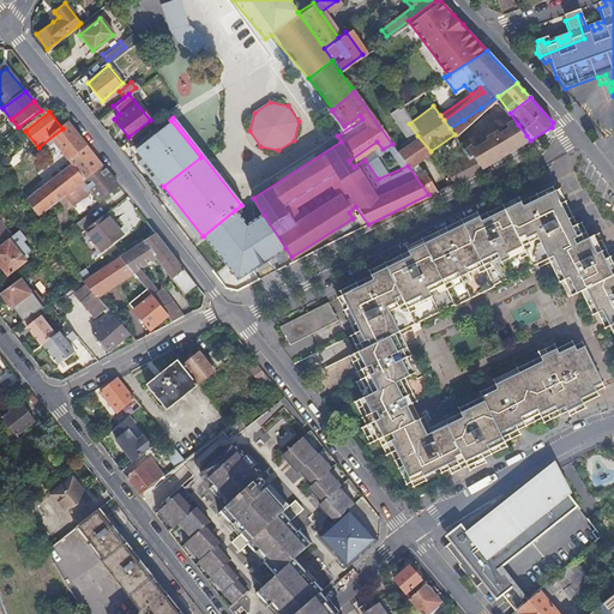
[(134,149),(163,186),(200,157),(170,120),(134,149)]
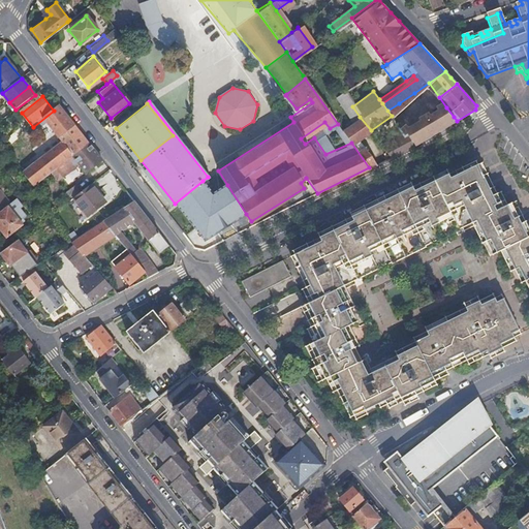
[(399,103),(387,111),(392,116),(402,130),(403,131),(413,125),(413,126),(414,125),(399,103)]
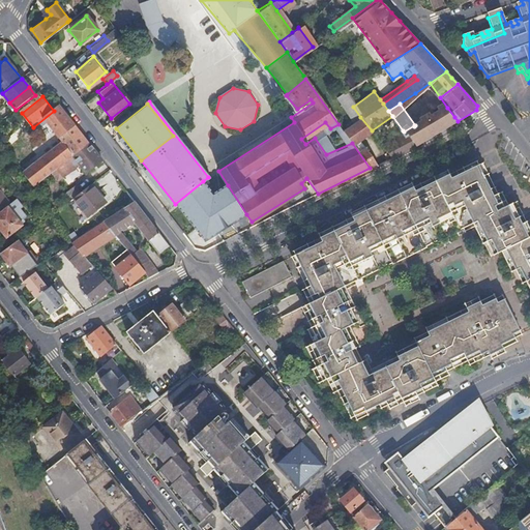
[(77,125),(60,106),(54,111),(33,127),(36,133),(48,123),(60,139),(77,125)]
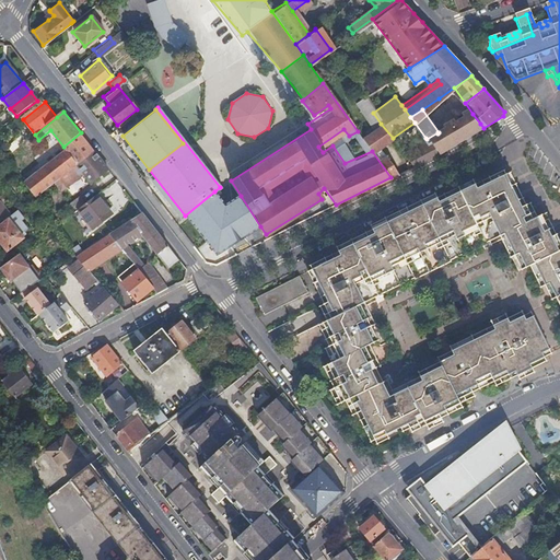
[(461,141),(483,128),(480,124),(473,114),(446,129),(454,141),(458,138),(461,141)]
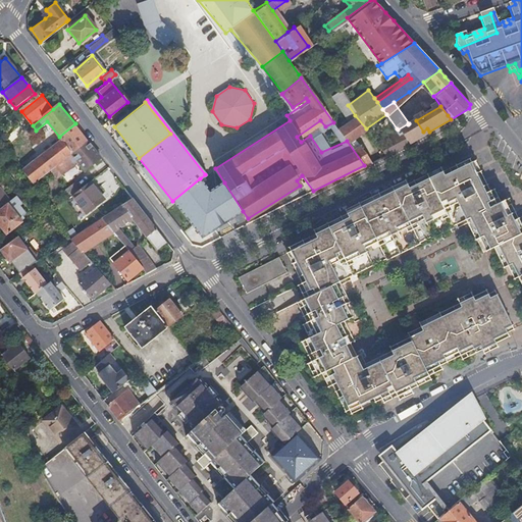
[(347,141),(364,165),(365,166),(372,162),(365,151),(354,138),(366,128),(355,115),(336,127),(347,141)]
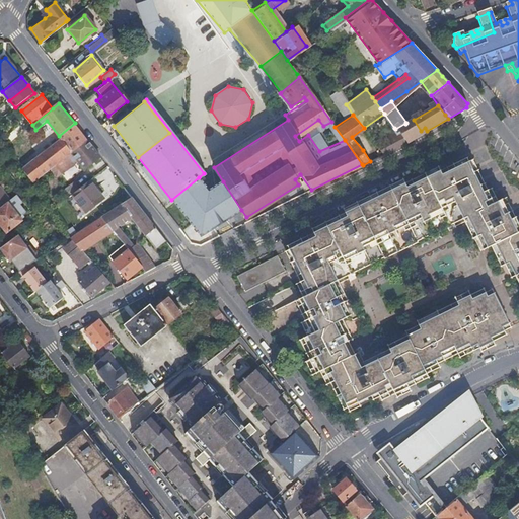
[(414,138),(427,131),(425,128),(421,131),(414,120),(406,123),(405,124),(414,138)]
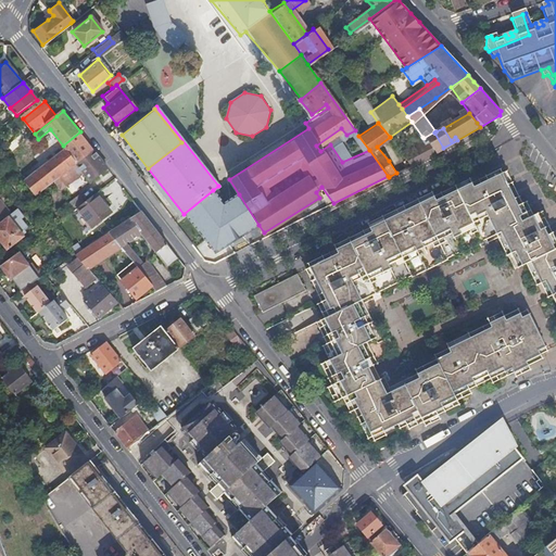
[(63,146),(66,150),(78,165),(95,151),(80,131),(63,146)]
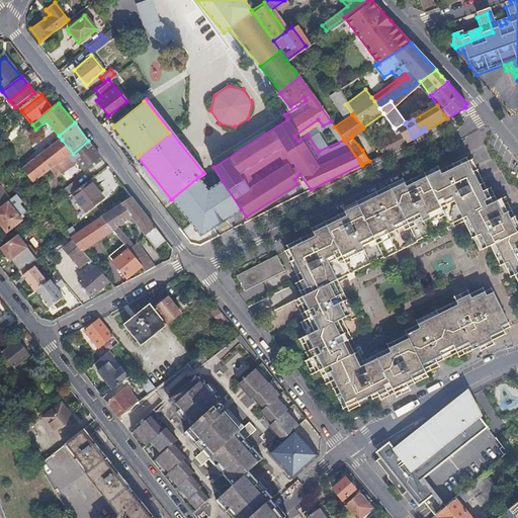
[(405,139),(407,142),(413,138),(405,123),(405,122),(395,128),(397,132),(398,131),(405,139)]
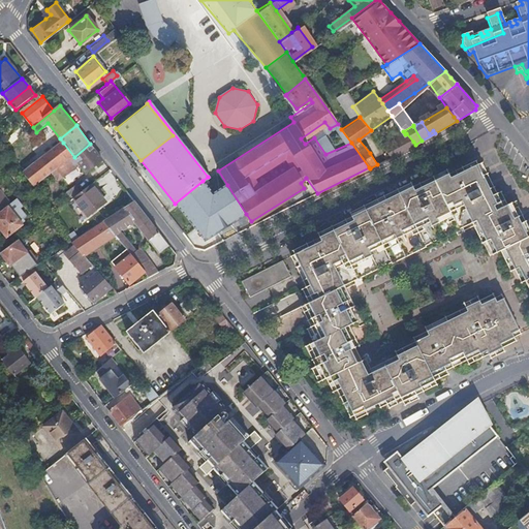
[(20,128),(7,138),(11,144),(24,133),(20,128)]
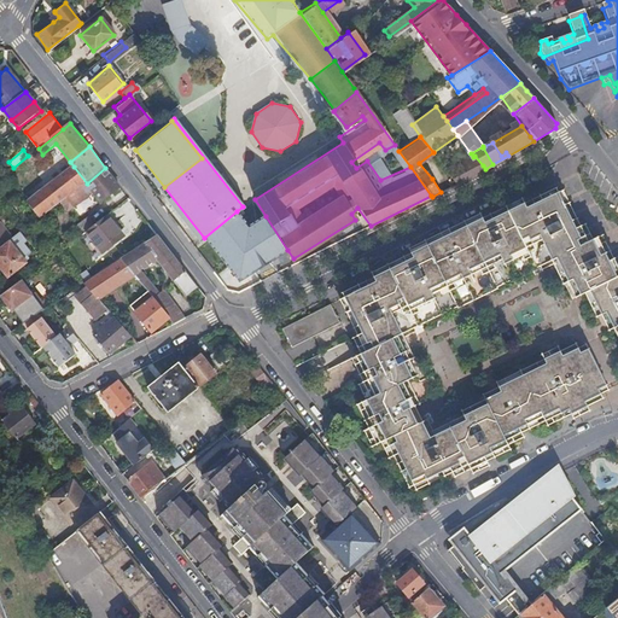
[(471,153),(470,152),(444,168),(458,185),(462,182),(485,169),(483,165),(474,156),(473,157),(471,153)]
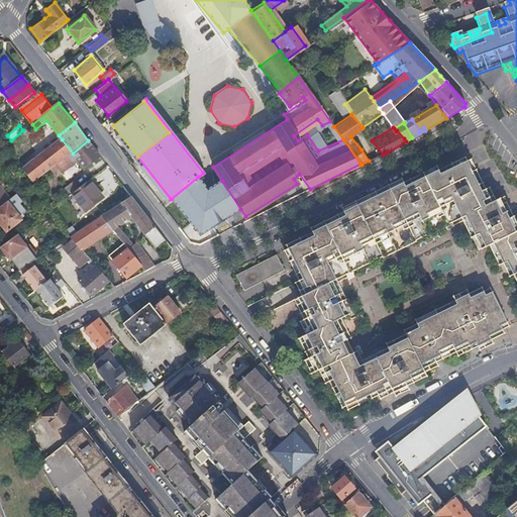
[(7,135),(2,129),(0,130),(0,139),(5,145),(11,140),(7,135)]
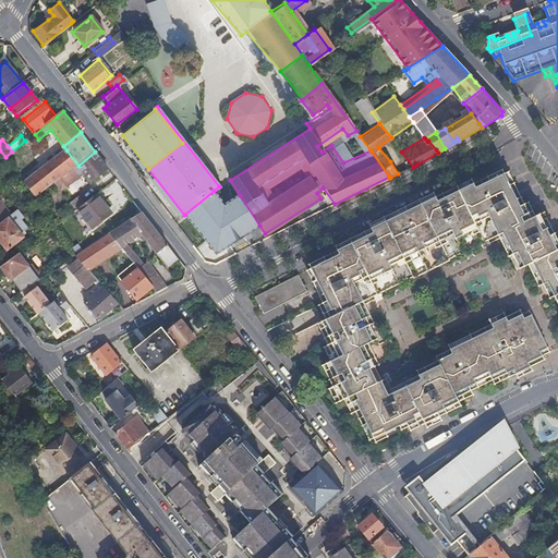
[(67,150),(25,183),(37,198),(57,183),(61,180),(79,166),(67,150)]
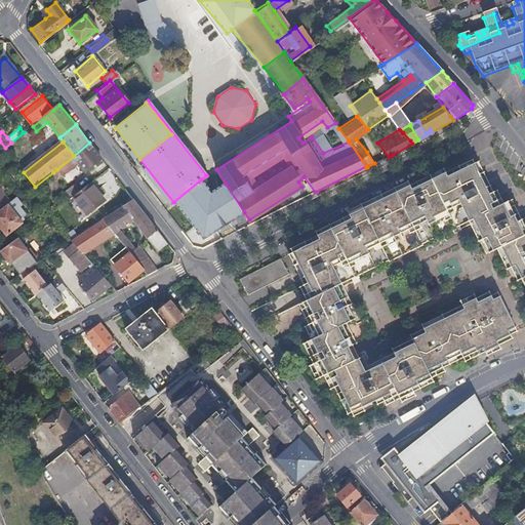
[(89,143),(74,156),(57,169),(63,175),(64,176),(79,163),(86,171),(102,158),(89,143)]
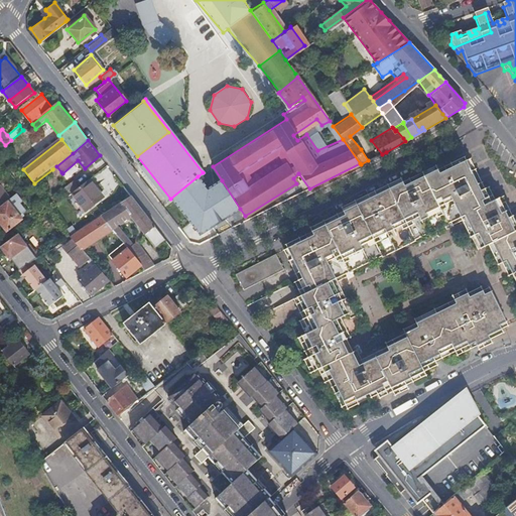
[(503,334),(500,329),(508,326),(491,287),(481,291),(478,287),(467,292),(464,288),(448,295),(452,300),(413,318),(414,324),(400,331),(402,335),(384,344),(385,346),(381,347),(382,349),(361,360),(357,350),(352,352),(345,340),(349,339),(359,333),(359,323),(364,311),(353,288),(342,292),(336,279),(461,224),(467,235),(471,233),(477,246),(486,243),(496,263),(501,261),(507,275),(510,272),(515,285),(515,215),(515,214),(511,216),(502,196),(493,199),(488,186),(483,188),(469,158),(438,168),(436,165),(404,182),(402,178),(344,209),(345,213),(312,229),(313,232),(309,234),(279,246),(300,292),(292,296),(299,310),(303,308),(306,314),(302,316),(308,329),(297,334),(304,349),(307,347),(310,353),(306,354),(313,367),(321,364),(325,371),(321,372),(338,408),(343,406),(345,410),(356,405),(354,400),(368,394),(369,398),(376,395),(378,398),(391,392),(393,396),(407,389),(405,385),(425,376),(423,372),(437,365),(436,362),(453,354),(455,357),(475,348),(476,351),(492,344),(490,339),(503,334)]
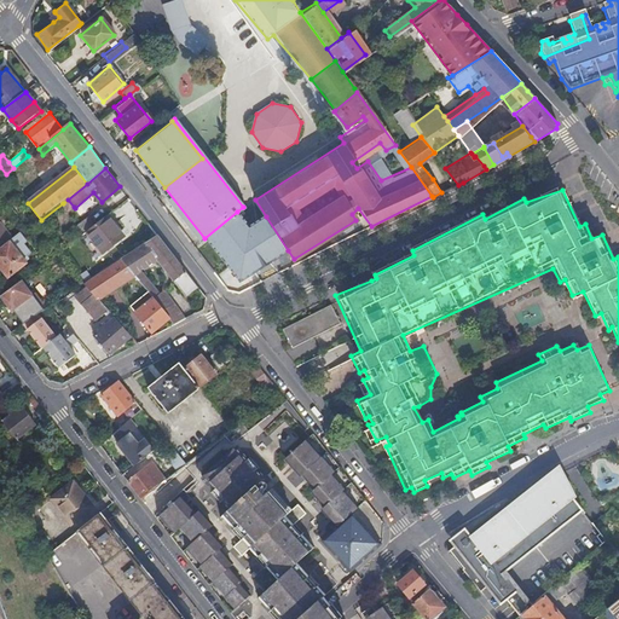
[(68,200),(63,203),(69,212),(74,207),(68,200)]
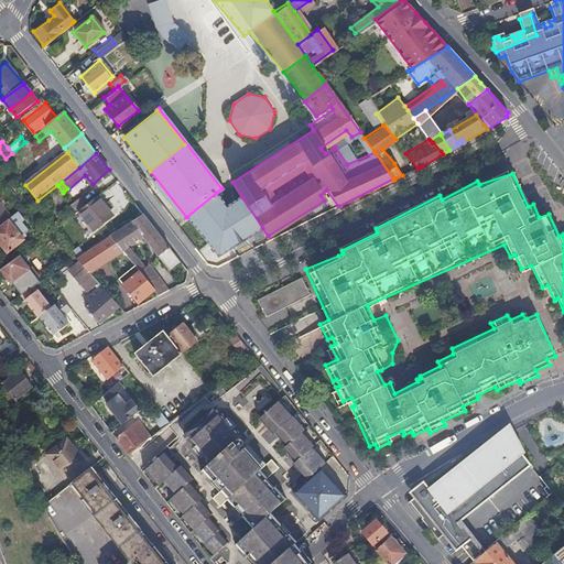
[(324,201),(331,209),(338,206),(326,190),(321,195),(324,201)]
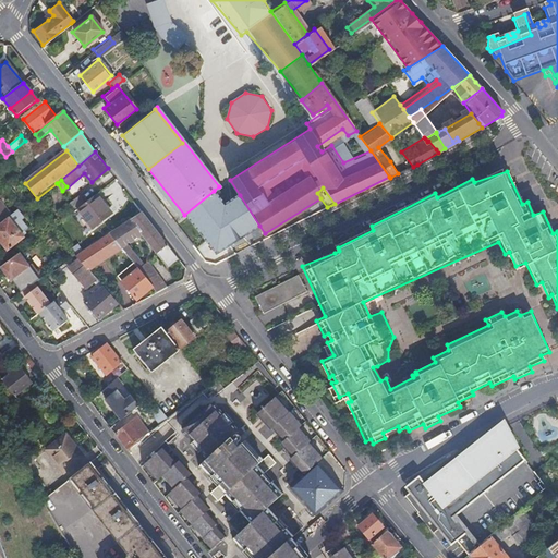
[(214,191),(184,215),(217,254),(259,226),(240,195),(223,204),(214,191)]
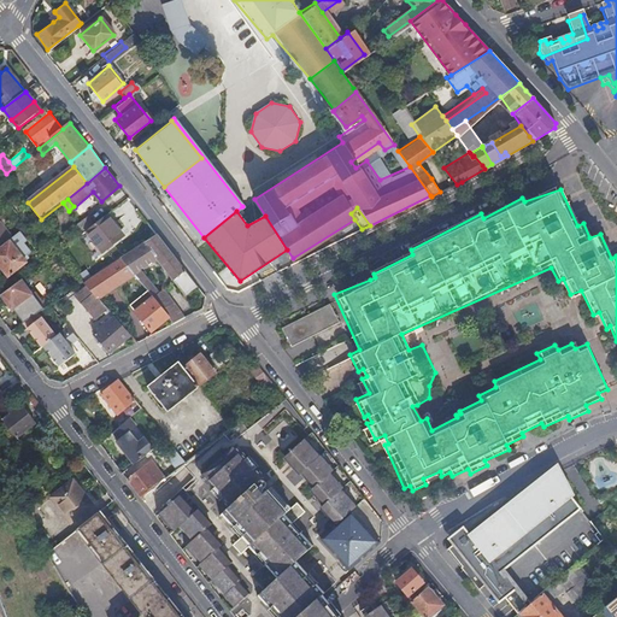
[(115,230),(105,217),(93,227),(87,233),(104,253),(125,235),(118,228),(115,230)]
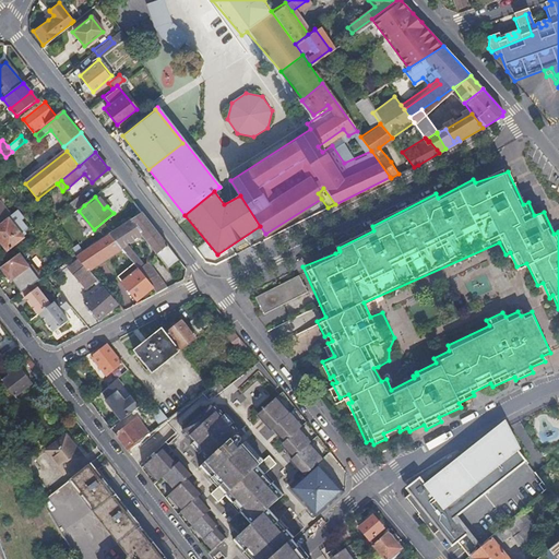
[(79,211),(84,205),(78,199),(64,209),(71,216),(79,211)]
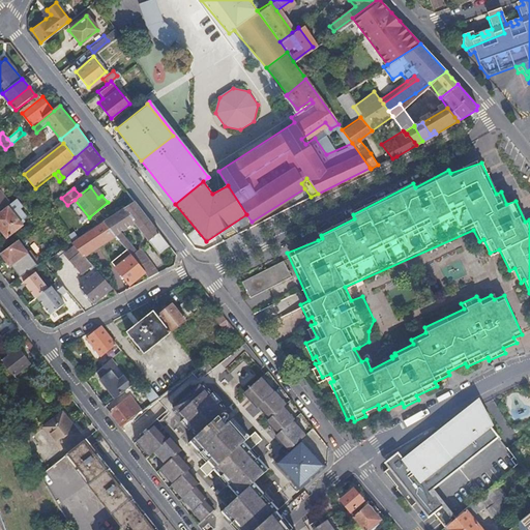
[(12,204),(2,192),(0,193),(0,213),(9,207),(12,204)]
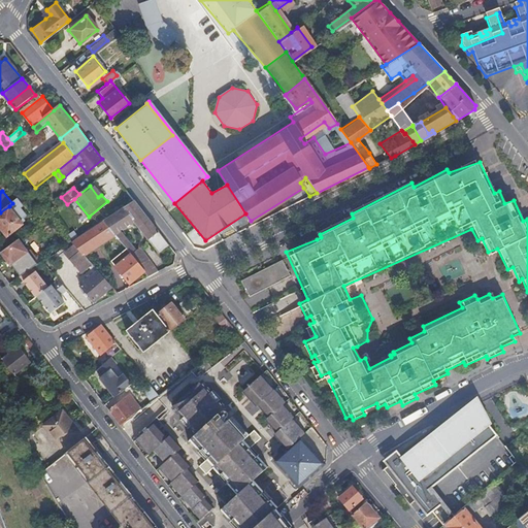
[(15,213),(22,208),(15,201),(12,203),(9,206),(15,213)]
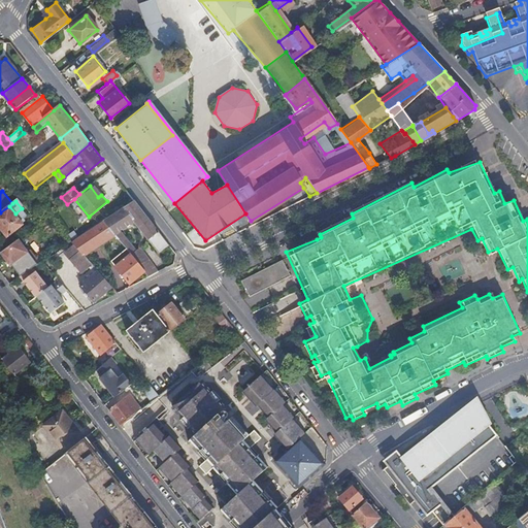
[(169,244),(135,201),(104,222),(119,240),(121,242),(125,238),(120,232),(135,220),(160,253),(169,244)]
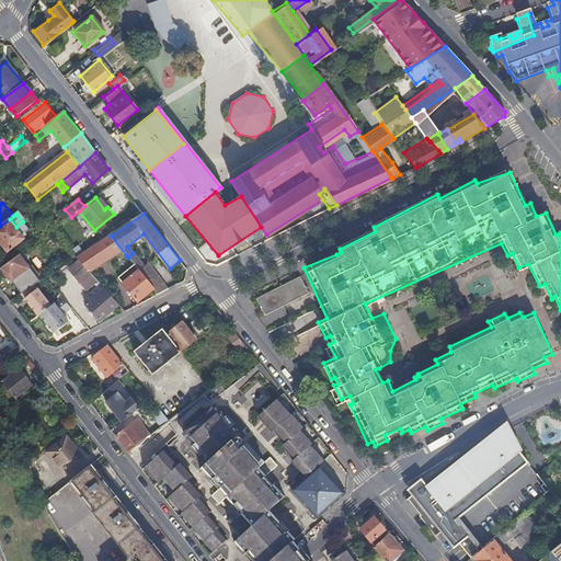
[(0,226),(0,241),(9,252),(26,239),(23,235),(30,229),(23,221),(16,227),(10,219),(0,226)]
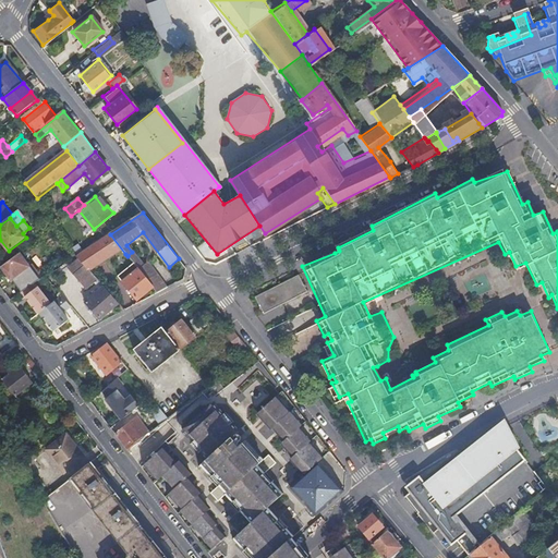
[(125,254),(110,234),(76,256),(77,257),(84,264),(96,278),(125,254)]
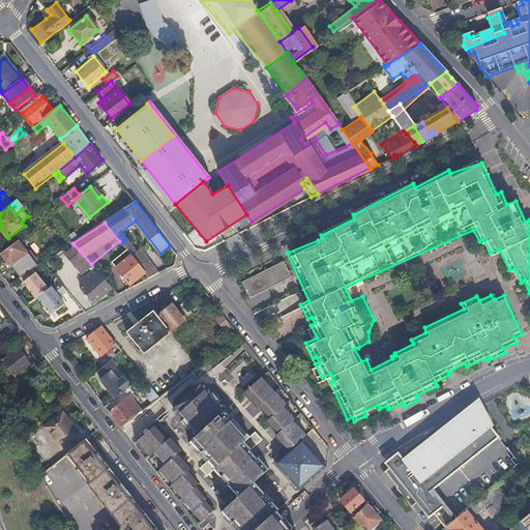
[(136,252),(125,239),(121,243),(131,256),(136,252)]
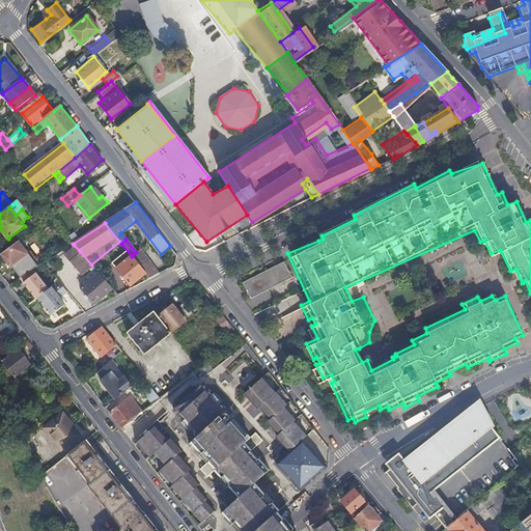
[(19,241),(2,254),(12,266),(14,264),(20,273),(27,268),(22,259),(29,254),(19,241)]
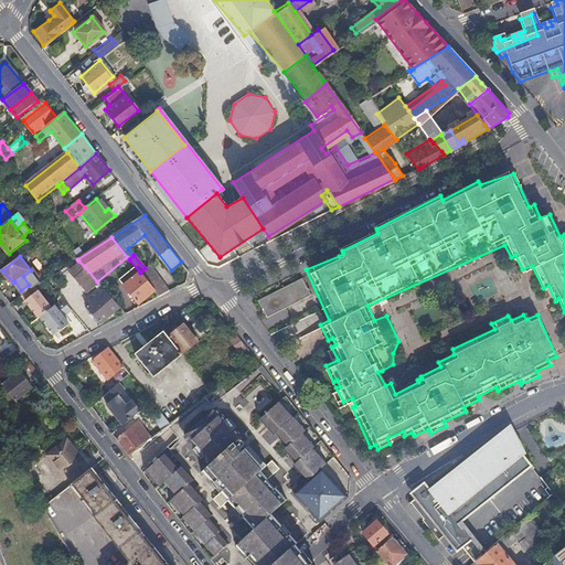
[(85,267),(78,260),(68,268),(74,276),(85,267)]
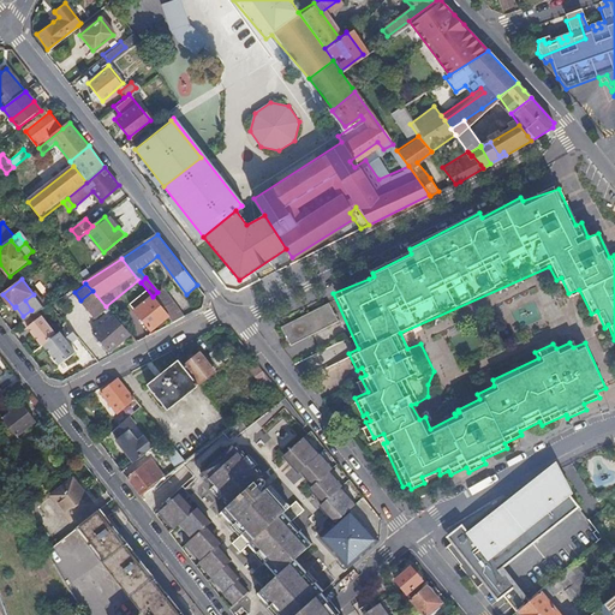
[(173,322),(185,316),(162,288),(157,292),(153,297),(168,316),(173,322)]
